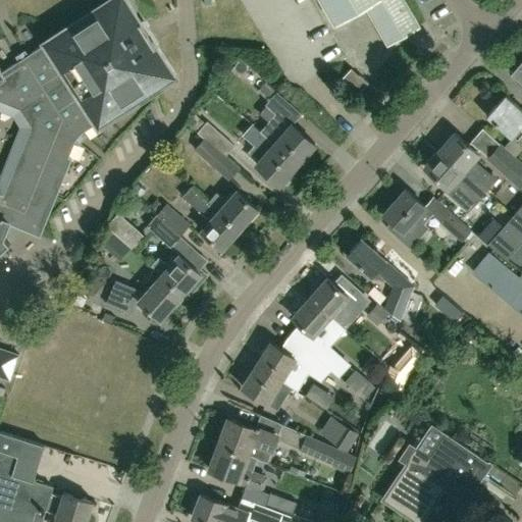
[(171,69),(126,0),(121,0),(107,9),(103,3),(46,41),(47,43),(25,56),(54,98),(79,135),(83,132),(98,121),(100,124),(158,88),(154,81),(171,69)]
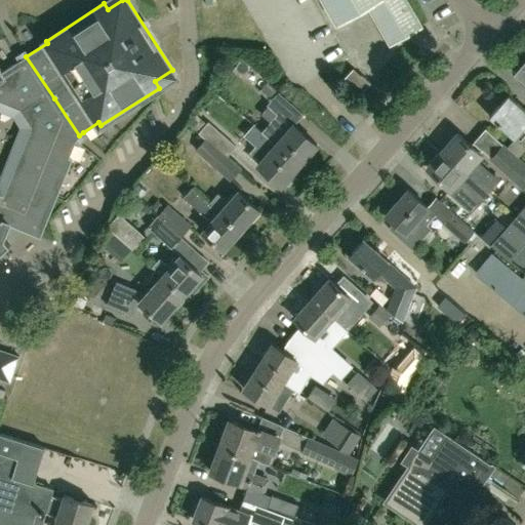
[(323,0),(336,22),(367,4),(390,44),(420,27),(405,0),(323,0)]
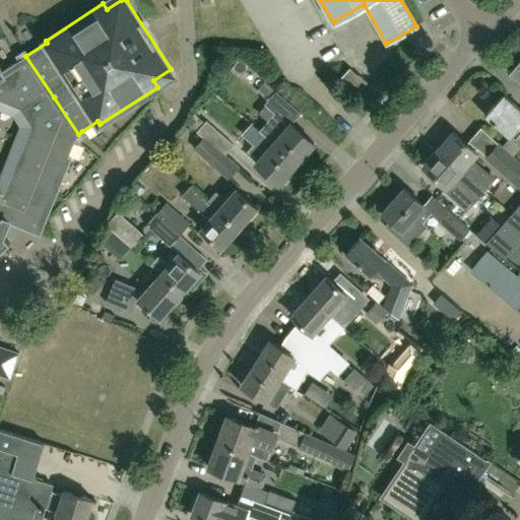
[(0,99),(20,108),(26,117),(54,98),(25,56),(4,70),(0,64),(0,99)]
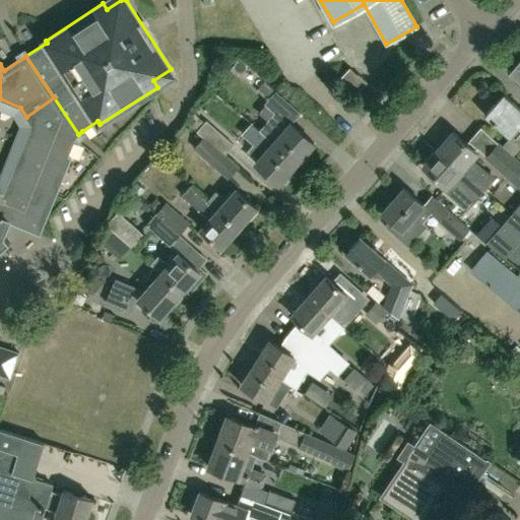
[(519,61),(511,72),(519,79),(519,61)]
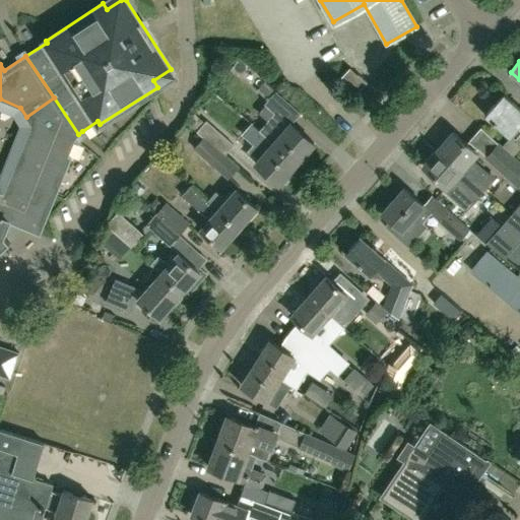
[(358,92),(368,81),(350,66),(340,78),(358,92)]
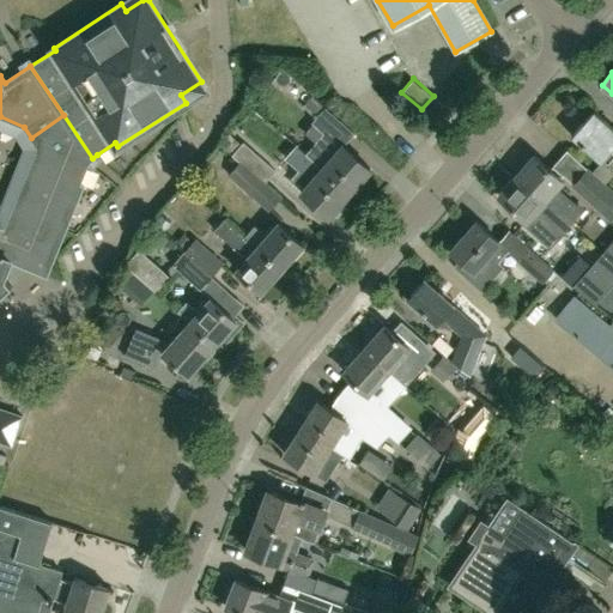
[(327,133),(307,155),(310,158),(319,165),(350,193),(351,190),(353,193),(357,193),(364,183),(364,181),(362,178),(370,169),(344,146),(354,133),(325,107),(313,121),(327,133)]
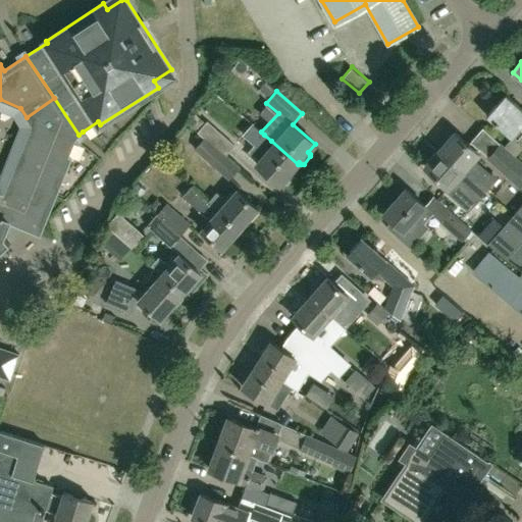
[(521,108),(505,94),(485,115),(512,139),(521,126),(521,108)]
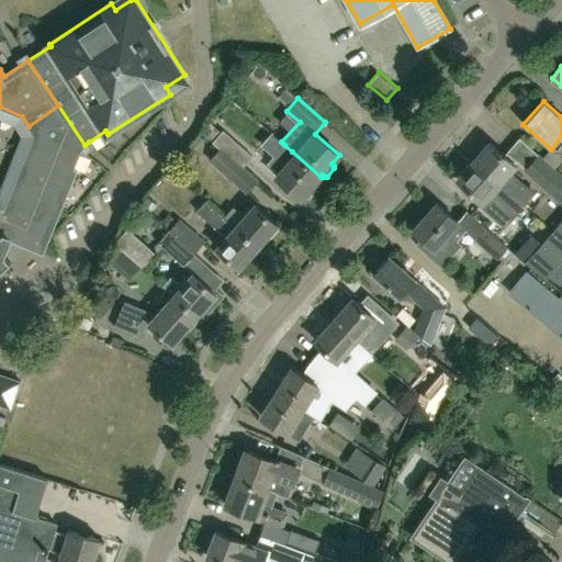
[(43,255),(78,169),(74,168),(81,149),(85,145),(58,105),(29,126),(34,135),(3,209),(19,215),(9,240),(43,255)]
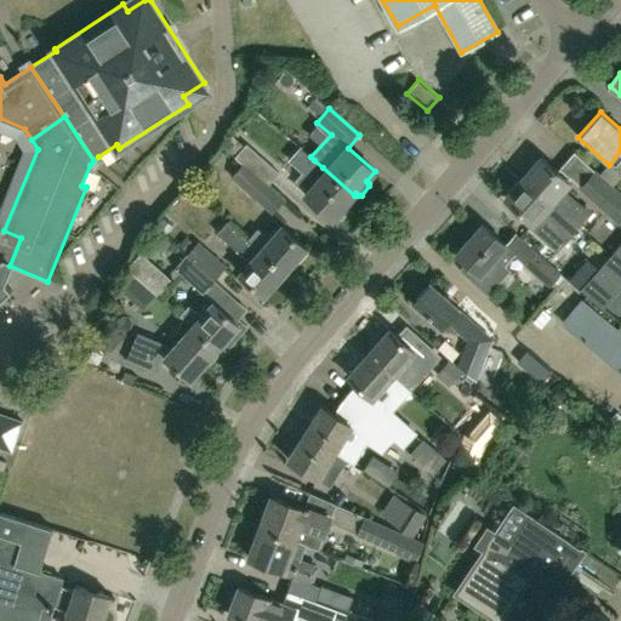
[(243,164),(284,199),(285,199),(269,184),(279,172),(246,143),(244,146),(234,157),(243,163),(243,164)]
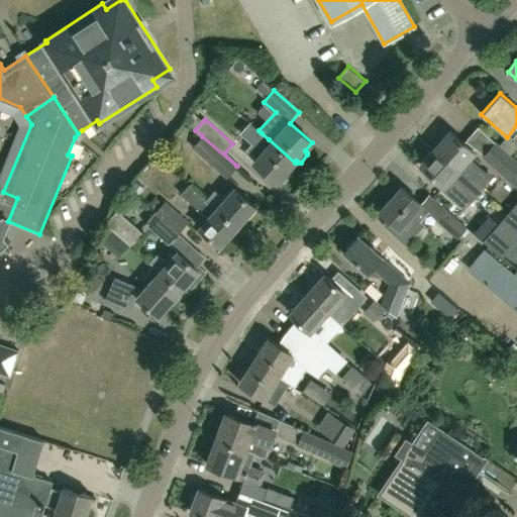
[(285,182),(291,176),(291,171),(289,169),(295,163),(269,139),(262,133),(259,130),(250,122),(241,132),(253,142),(250,145),(262,154),(253,163),(277,182),(279,180),(281,182),(285,182)]
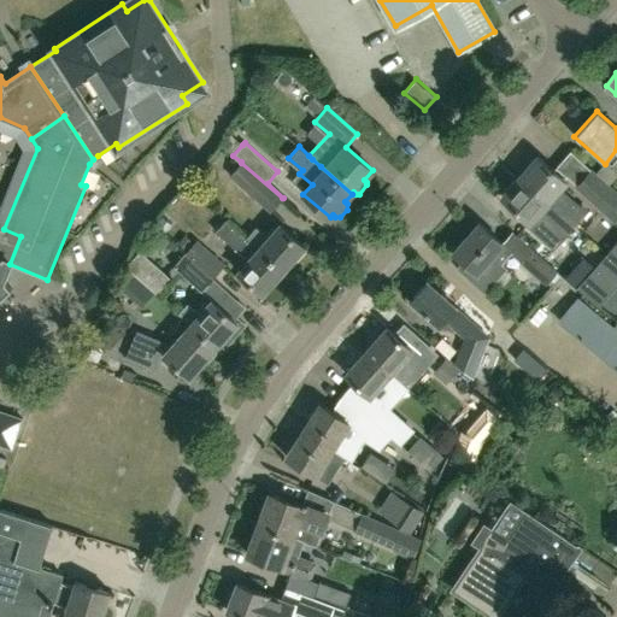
[(553,170),(536,156),(519,176),(574,223),(586,209),(580,204),(577,206),(557,188),(564,180),(562,177),(565,174),(556,166),(553,170)]
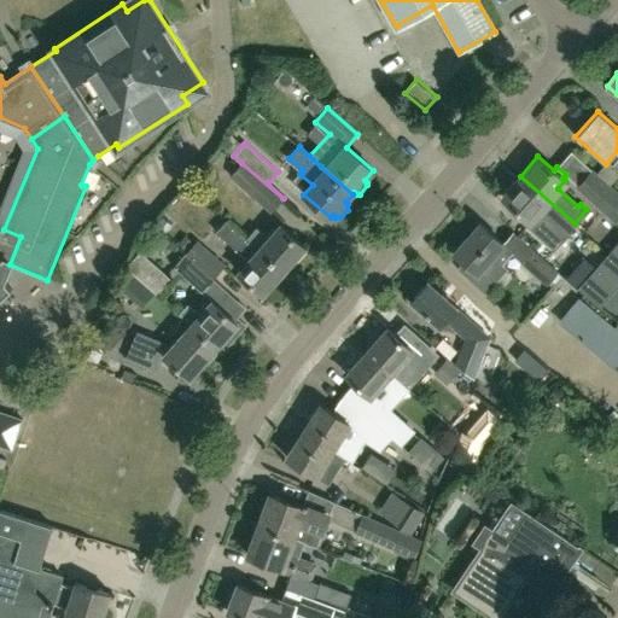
[(272,213),(283,198),(242,163),(229,175),(272,213)]
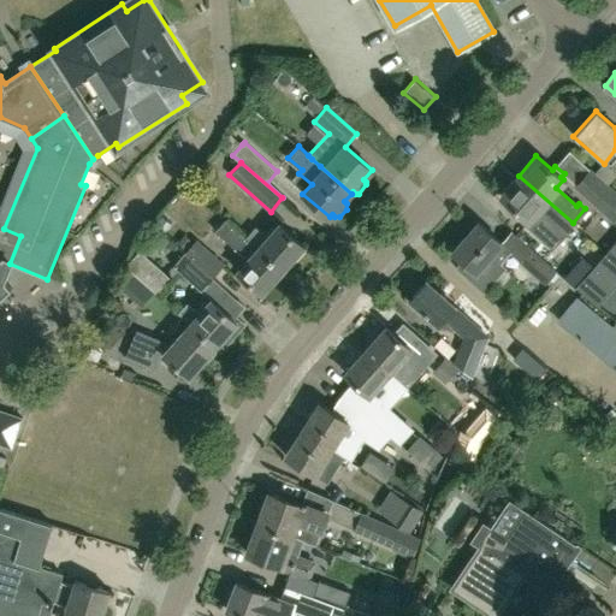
[(615,224),(615,194),(590,170),(575,185),(615,224)]
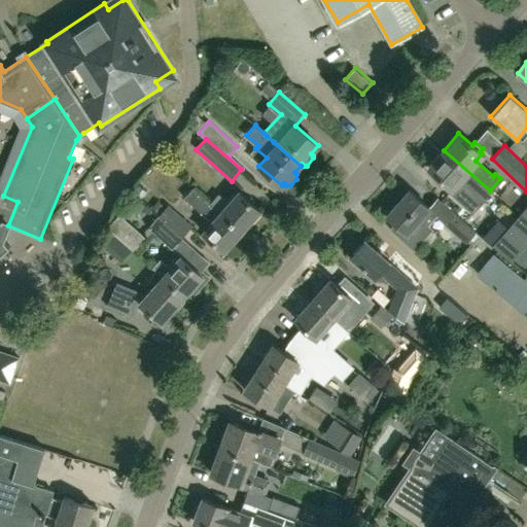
[(490,190),(444,150),(427,169),(442,180),(438,183),(447,190),(449,187),(452,189),(459,181),(477,196),(475,199),(480,203),(490,190)]
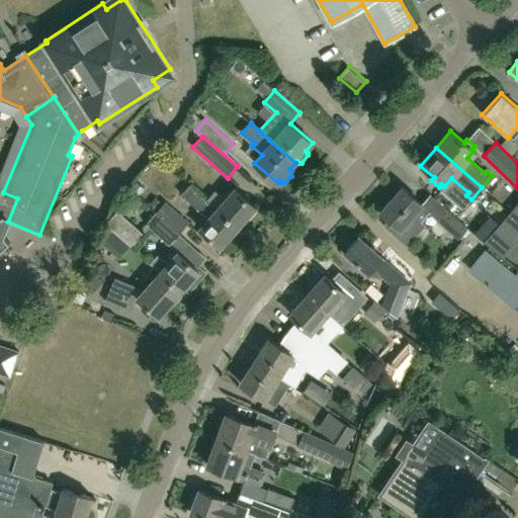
[(178,162),(173,152),(166,155),(171,166),(178,162)]
